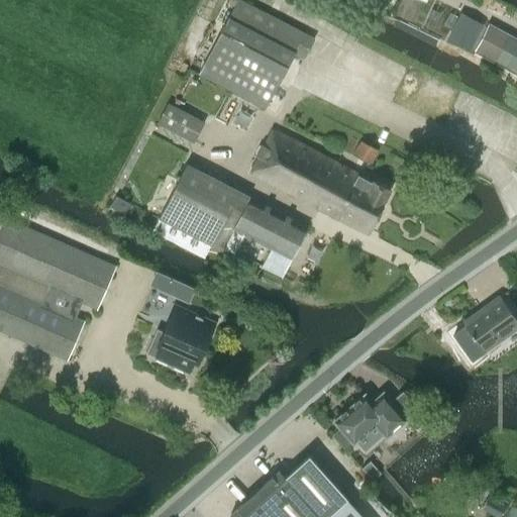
[(220,36),(200,74),(266,109),(286,72),(294,55),(304,60),(315,37),(240,0),(238,0),(235,7),(220,36)]
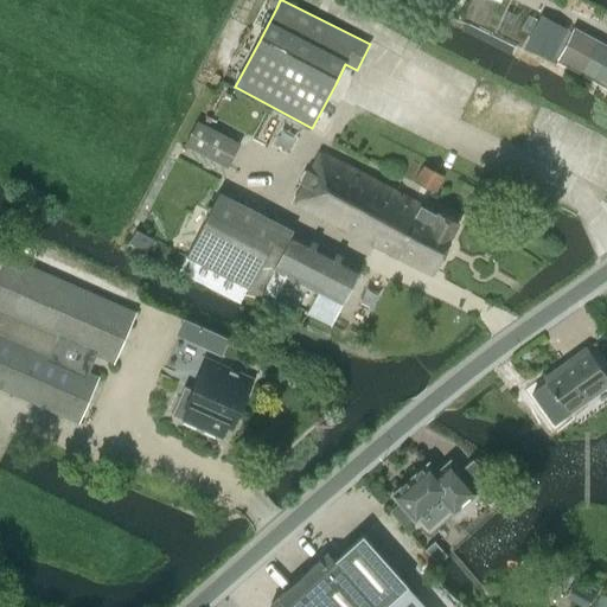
[(416,0),(440,12),(445,0),(416,0)]
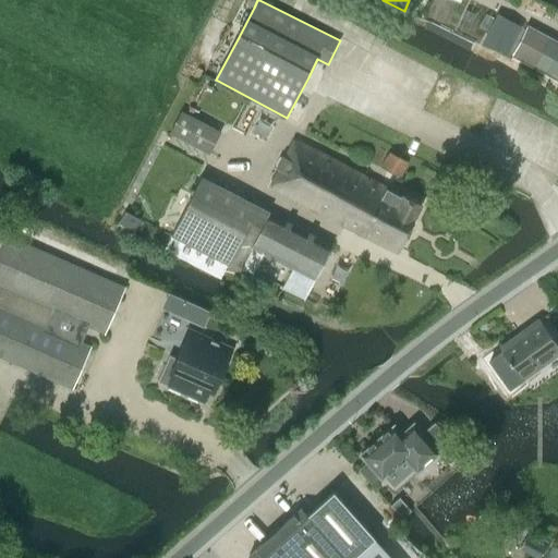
[(497,13),(483,40),(511,55),(513,56),(524,61),(544,72),(557,80),(557,41),(541,33),(526,25),(525,28),(497,13)]
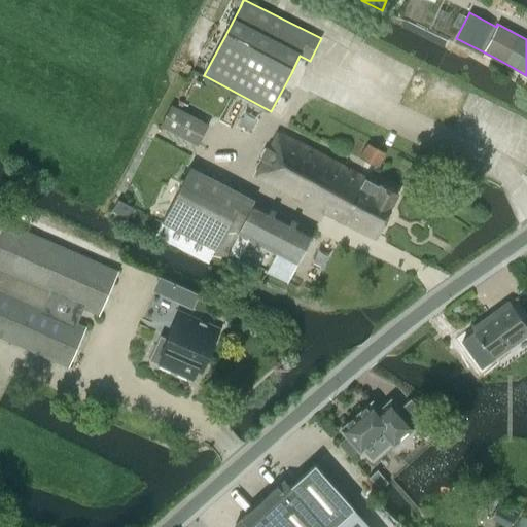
[(159,126),(197,145),(208,124),(183,110),(186,104),(175,98),(172,105),(171,104),(159,126)]
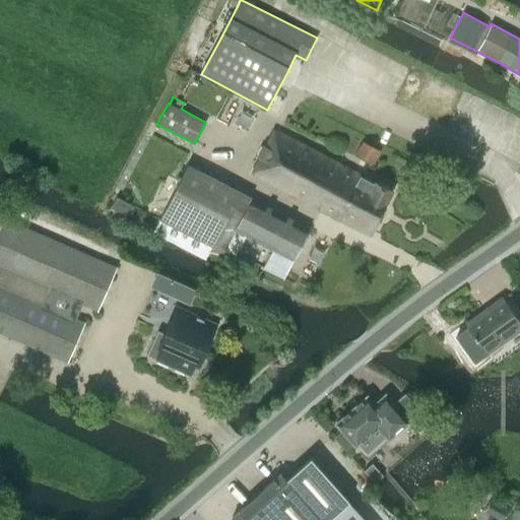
[(214,119),(225,136),(246,136),(255,118),(245,101),(224,102),(214,119)]
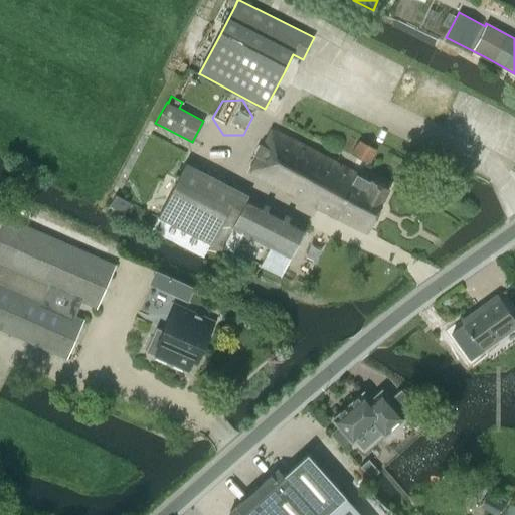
[(317,206),(366,232),(388,186),(372,178),(370,181),(272,130),(249,172),(293,194),(317,207),(317,206)]
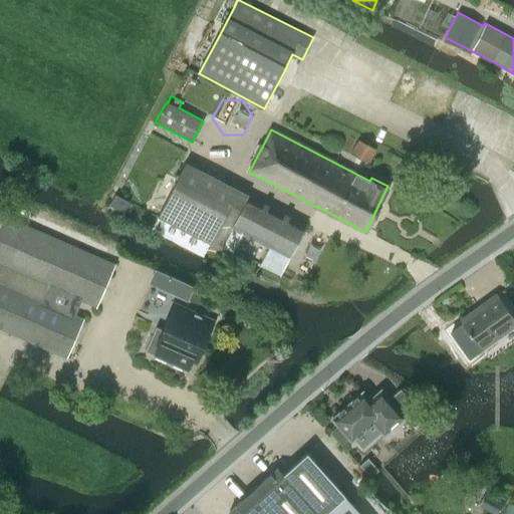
[(211,243),(212,240),(279,275),(305,225),(185,163),(158,216),(211,243)]
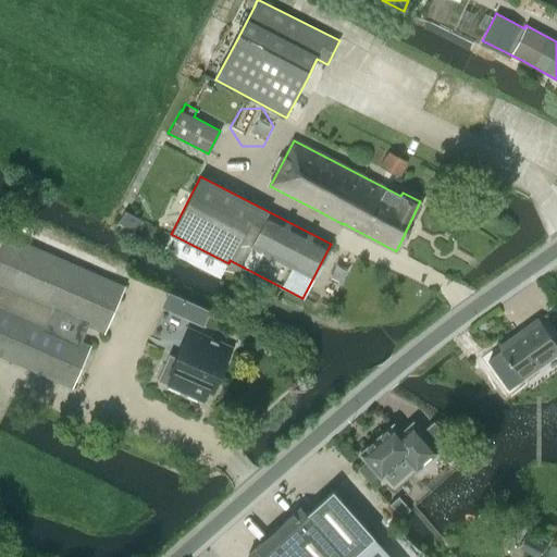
[(124,286),(4,234),(0,245),(0,287),(51,310),(44,325),(0,306),(0,356),(71,387),(89,345),(81,342),(88,325),(103,332),(124,286)]
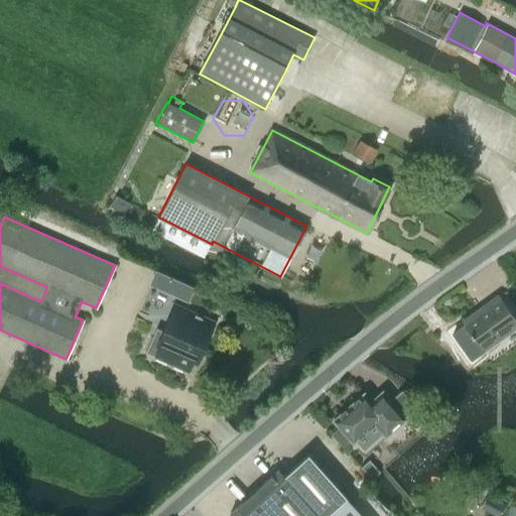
[(515,319),(498,295),(462,321),(482,351),(515,326),(515,319)]
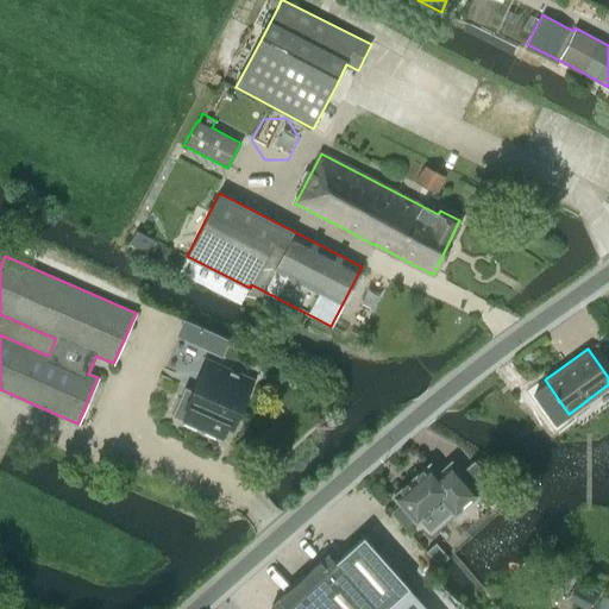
[(184,387),(171,415),(221,438),(226,426),(228,427),(250,381),(239,376),(237,382),(206,368),(195,391),(184,387)]
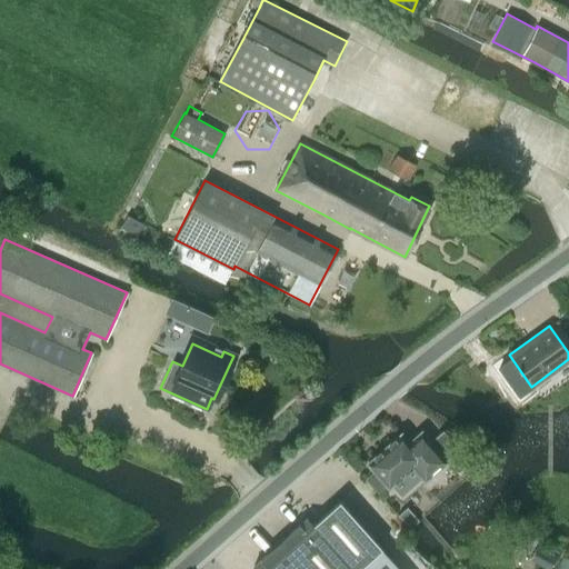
[(375,471),(367,478),(379,492),(387,485),(388,486),(390,483),(401,496),(422,477),(425,479),(447,460),(459,448),(443,429),(430,441),(421,431),(409,442),(401,433),(368,462),(375,471)]
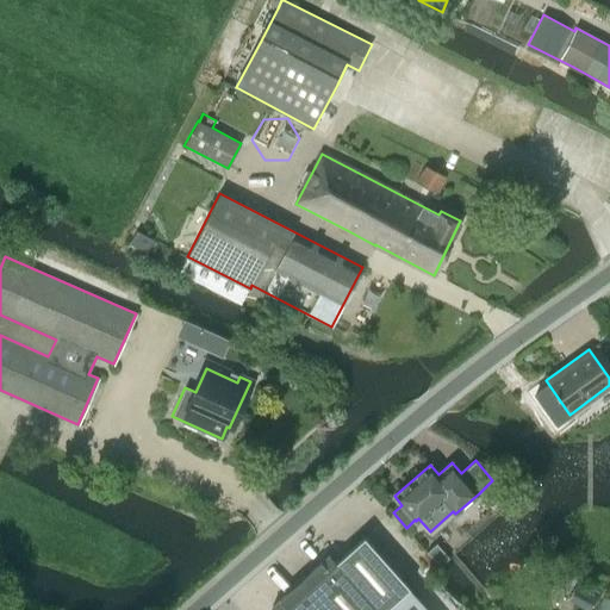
[(329,555),(272,607),(274,609),(383,609),(391,604),(400,596),(409,587),(363,536),(335,562),(329,555)]
